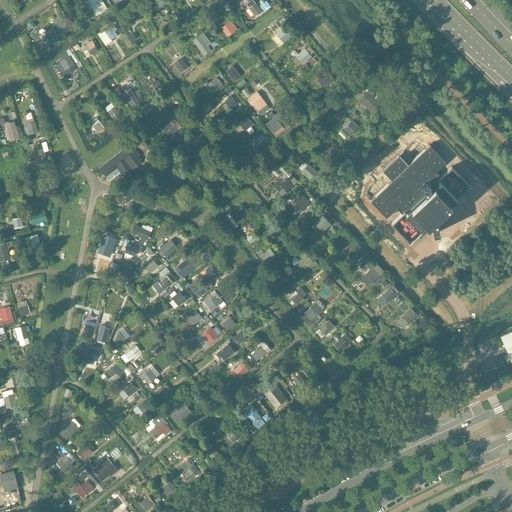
[(107,8),(101,0),(97,0),(86,8),(92,17),(107,8)]
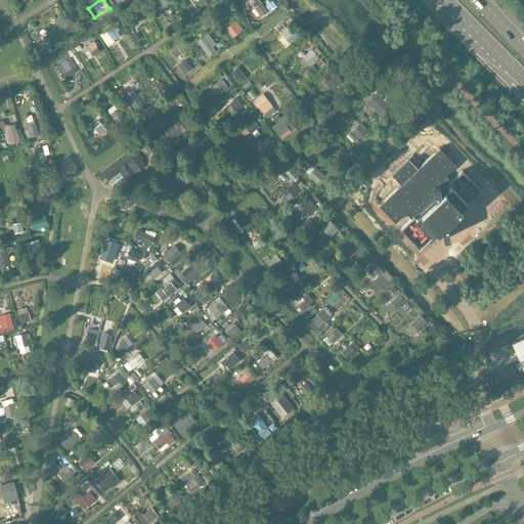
[(268,11),(262,2),(255,7),(261,16),(268,11)]
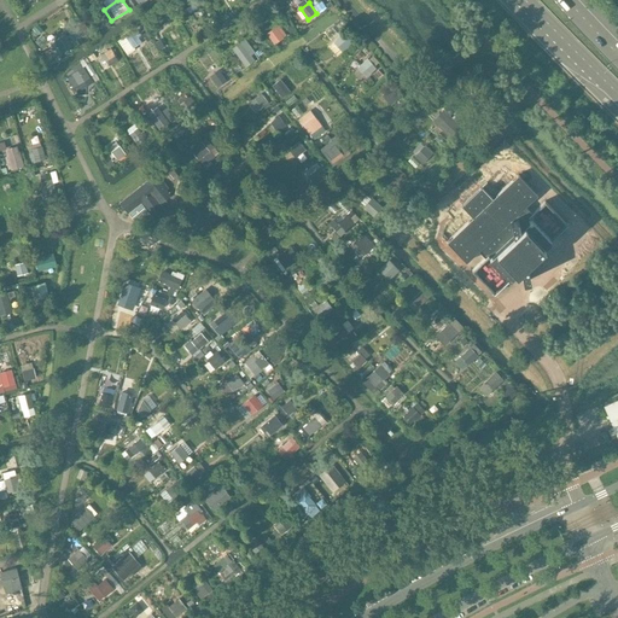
[(167,19),(163,13),(153,19),(158,25),(167,19)]
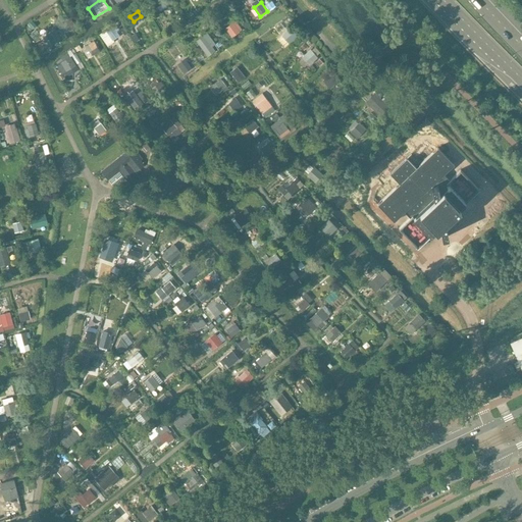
[(239,32),(232,23),(226,29),(232,37),(239,32)]
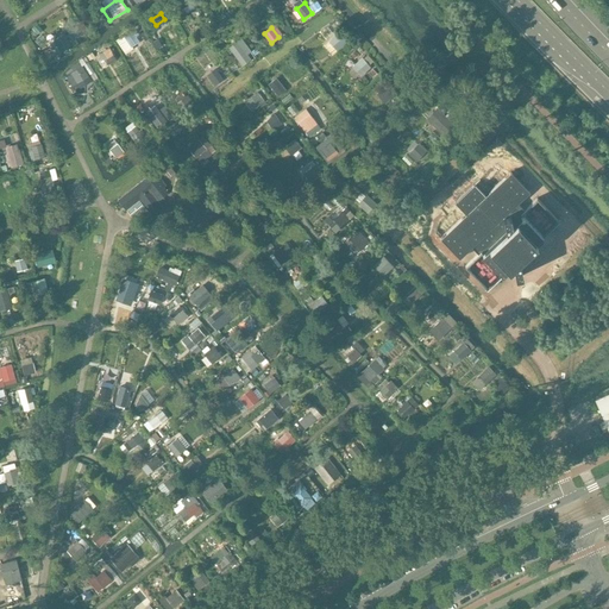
[(139,42),(137,37),(138,36),(135,30),(125,37),(131,46),(139,42)]
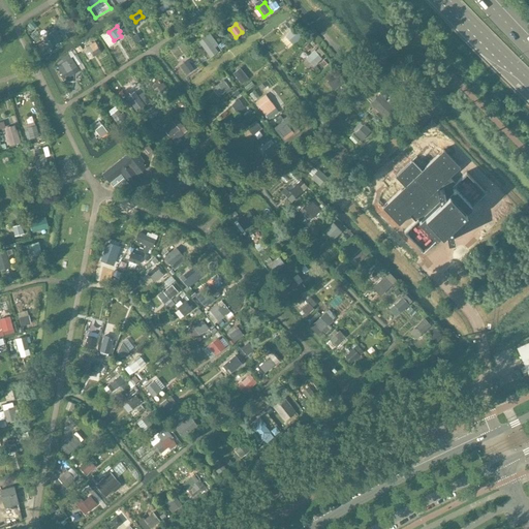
[(302,36),(294,28),(286,36),(293,43),(302,36)]
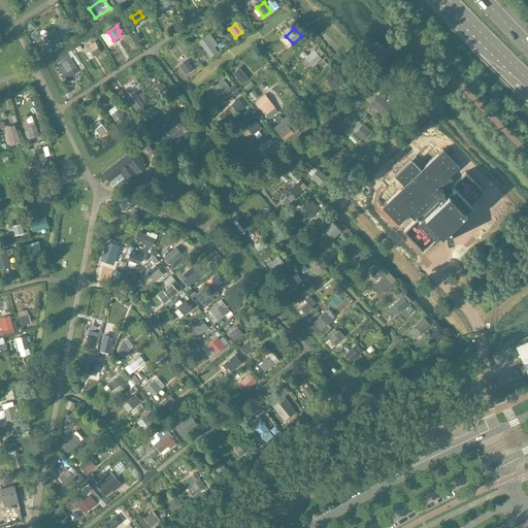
[(61,39),(55,30),(42,38),(47,47),(61,39)]
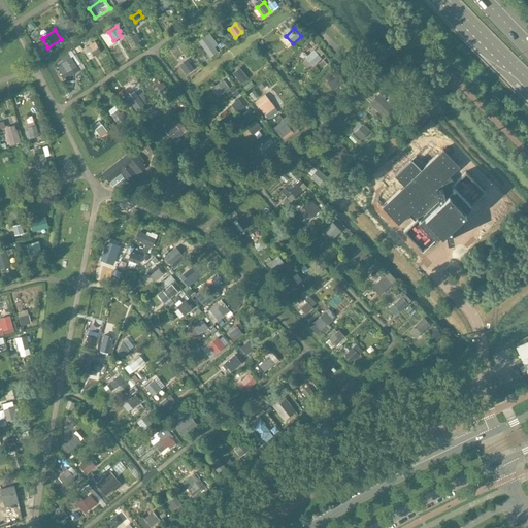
[(218,52),(215,46),(218,44),(213,39),(203,47),(210,57),(218,52)]
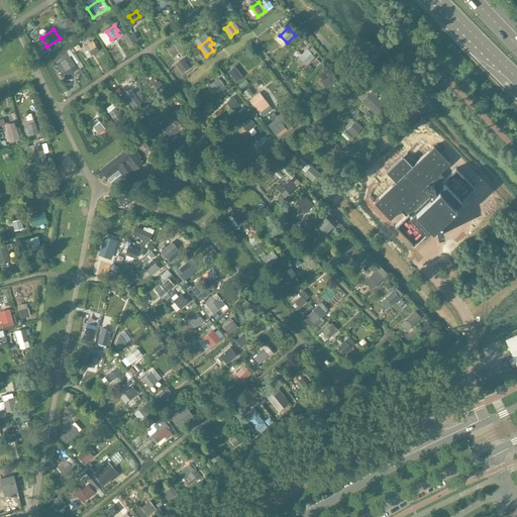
[(91,40),(84,45),(89,55),(96,50),(91,40)]
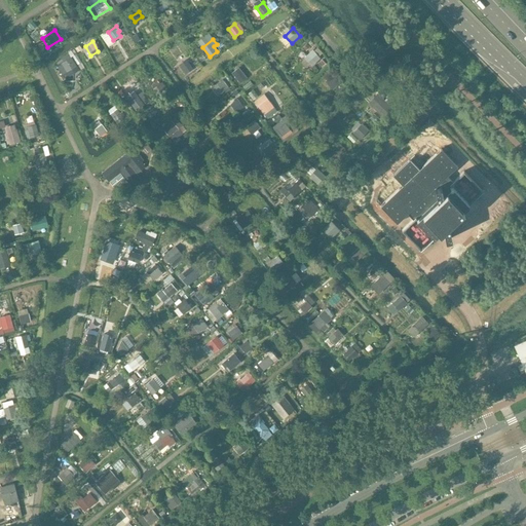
[(320,59),(312,50),(304,58),(311,66),(320,59)]
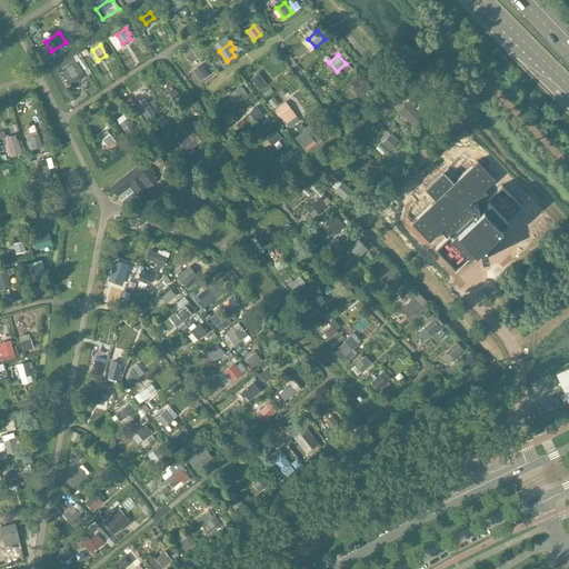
[(82,71),(77,62),(67,68),(73,78),(82,71)]
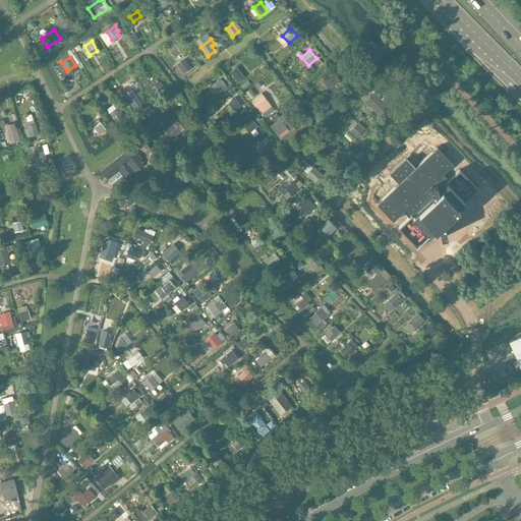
[(191,67),(184,58),(178,63),(184,72),(191,67)]
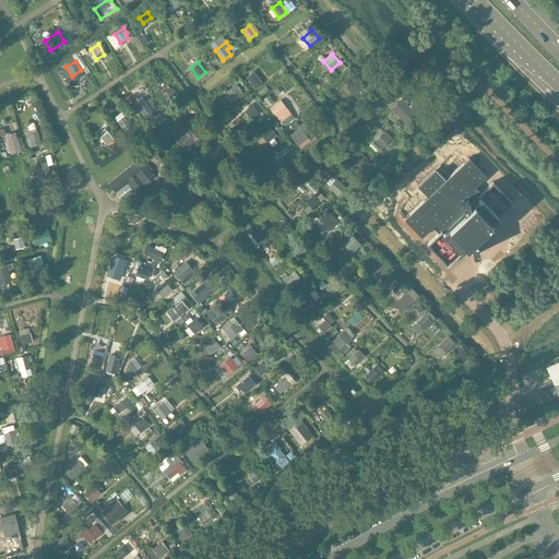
[(262,82),(253,72),(247,78),(256,88),(262,82)]
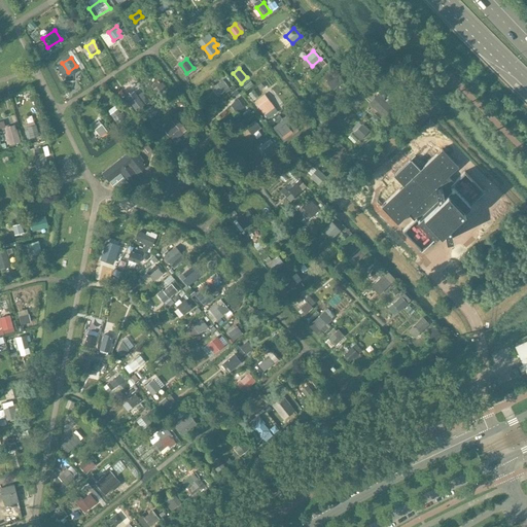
[(342,81),(334,74),(325,81),(332,90),(342,81)]
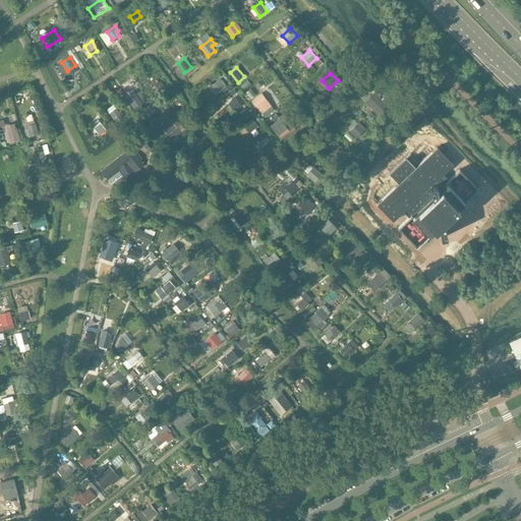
[(216,95),(226,87),(220,79),(211,88),(216,95)]
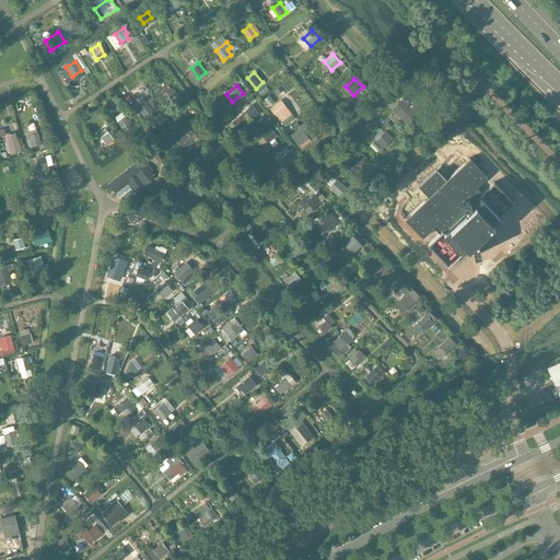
[(167,101),(177,93),(173,88),(163,94),(167,101)]
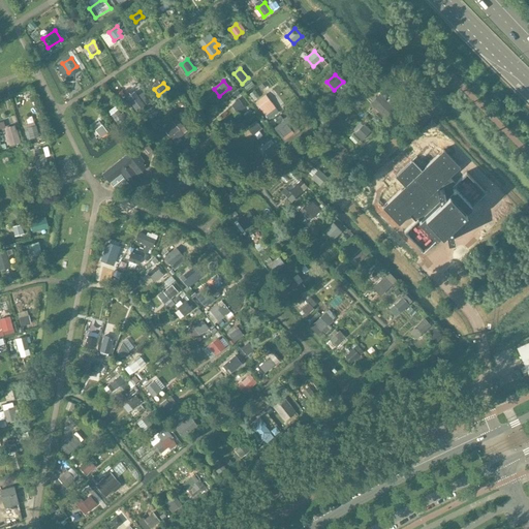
[(276,107),(266,95),(256,101),(267,115),(276,107)]
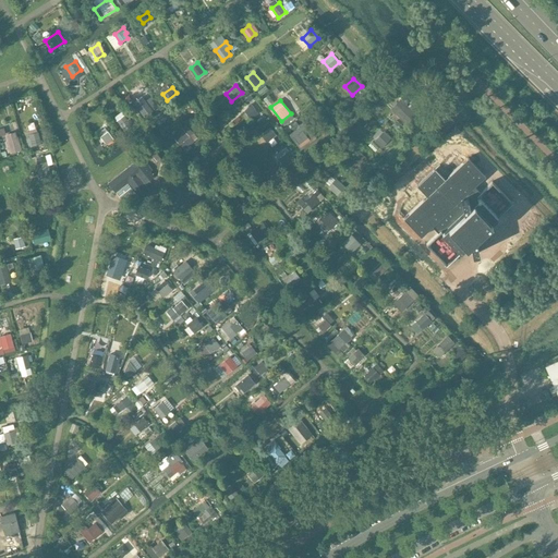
[(257,112),(251,104),(249,106),(250,108),(245,111),(251,119),(257,112)]
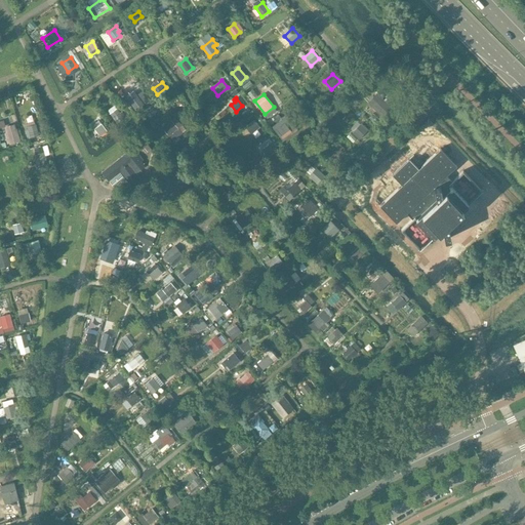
[(143,105),(138,99),(132,104),(135,109),(143,105)]
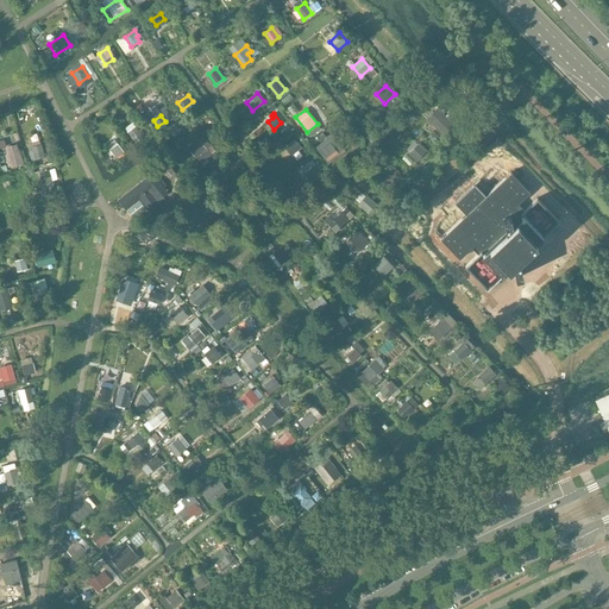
[(451,125),(443,115),(435,123),(444,132),(451,125)]
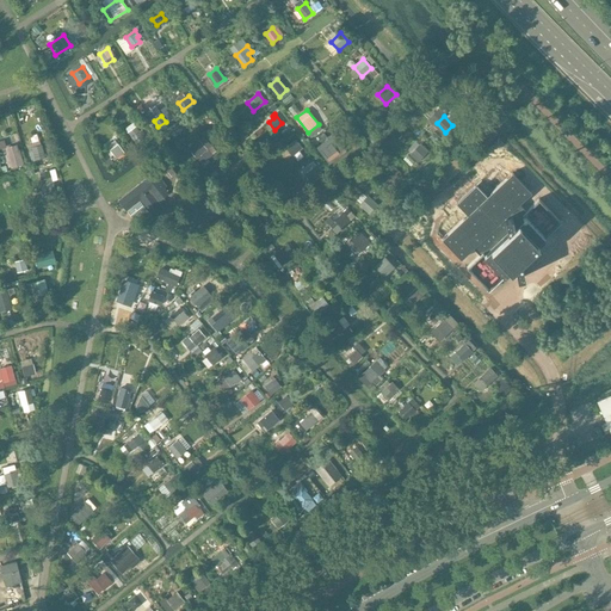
[(147,136),(142,129),(140,131),(136,127),(128,133),(136,143),(147,136)]
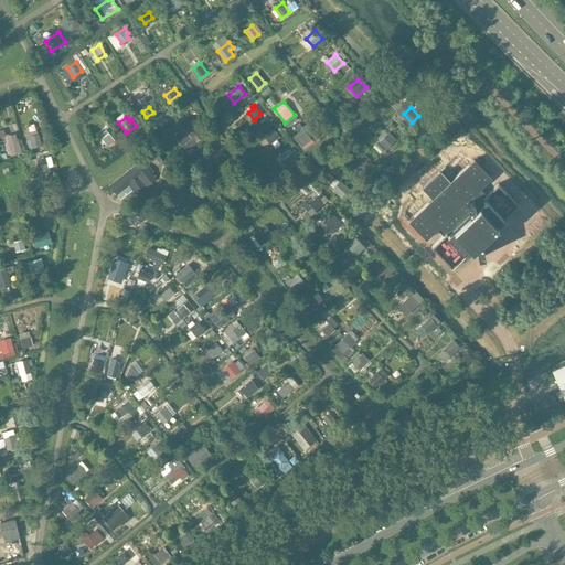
[(181,147),(195,135),(188,126),(173,137),(181,147)]
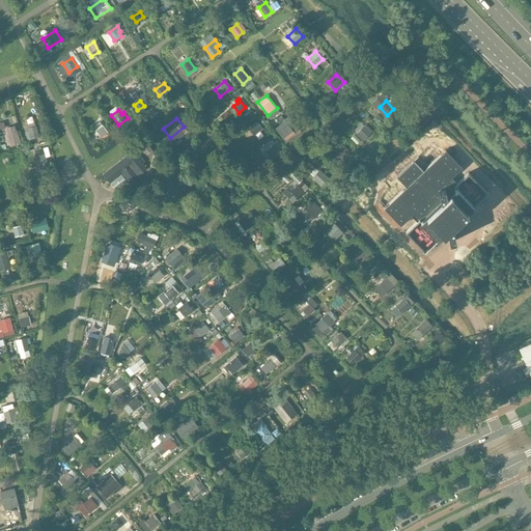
[(254,136),(263,129),(257,121),(249,129),(254,136)]
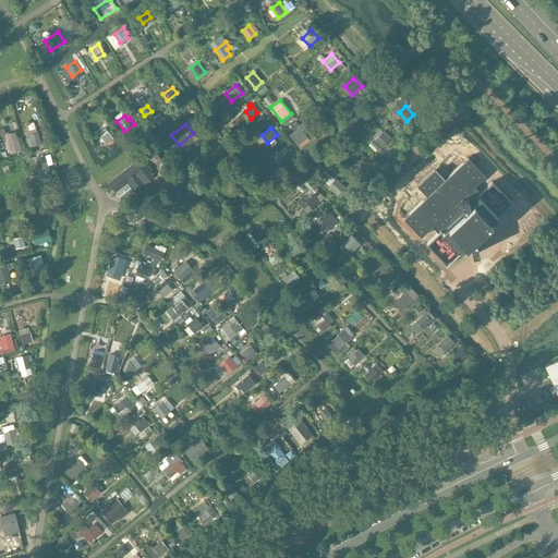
[(113,140),(107,131),(100,136),(107,144),(113,140)]
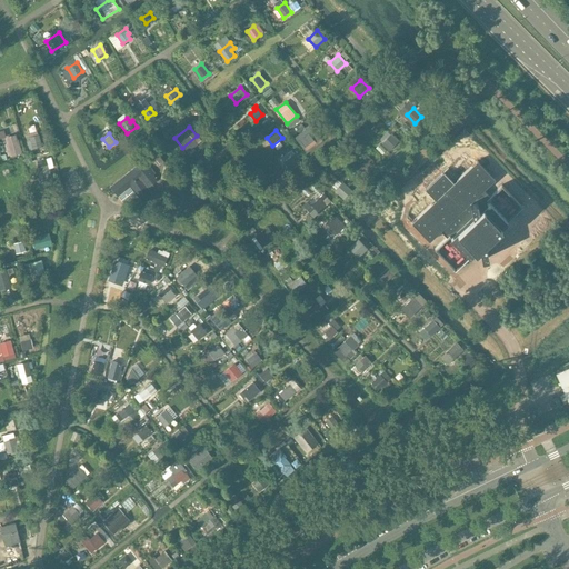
[(305,147),(315,140),(309,133),(299,140),(305,147)]
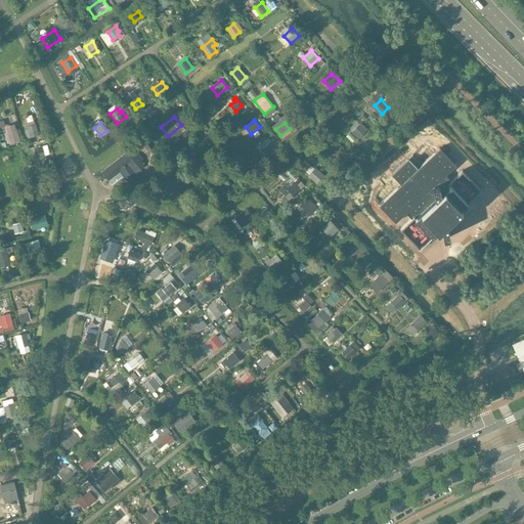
[(358,138),(367,129),(361,123),(352,132),(358,138)]
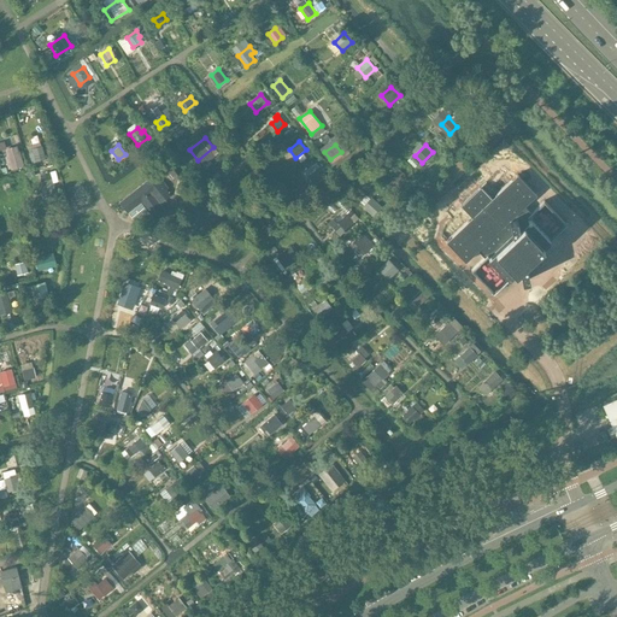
[(45,158),(41,146),(31,148),(33,152),(29,153),(31,163),(45,158)]
